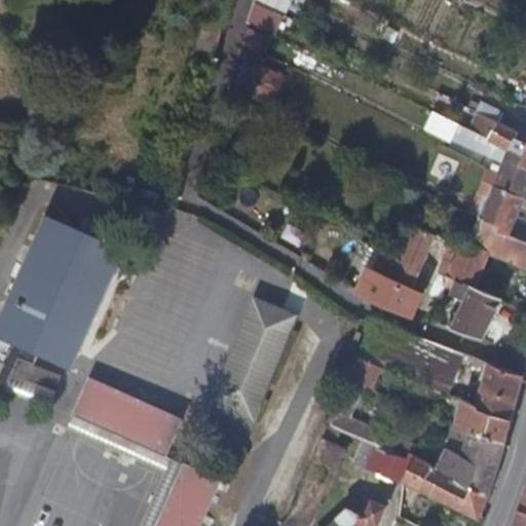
[(257,0),(256,4),(273,12),(277,0),(257,0)]
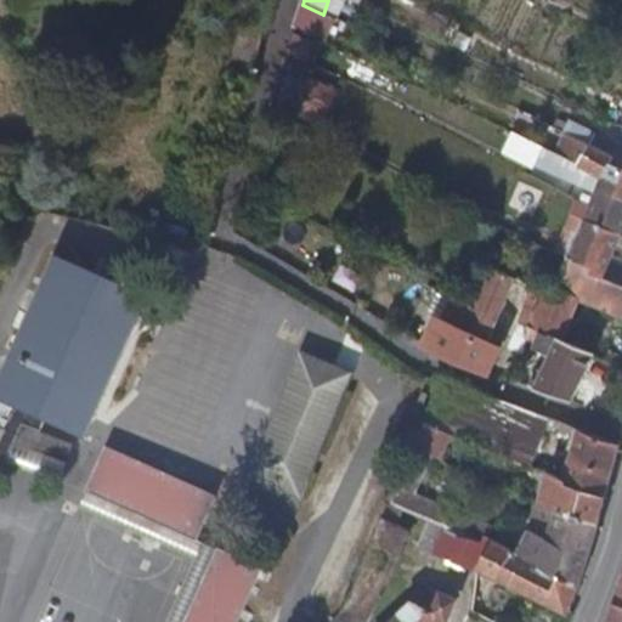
[(303,5),(297,26),(316,37),(323,15),(303,5)]
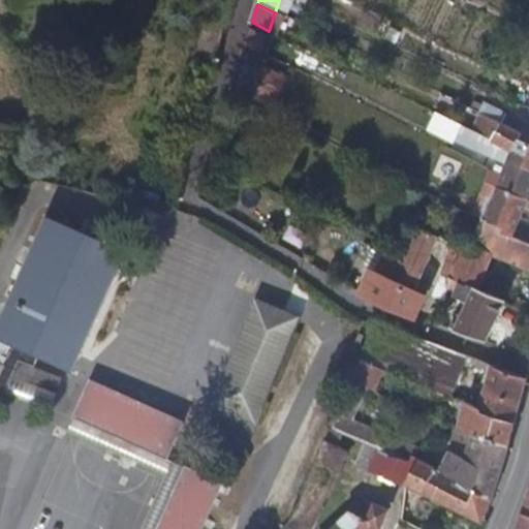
[(252,22),(245,43),(261,52),(269,31),(252,22)]
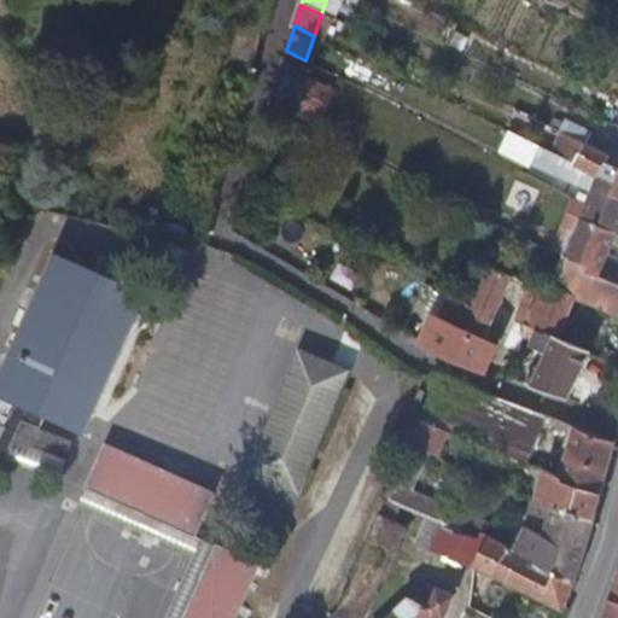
[(328,95),(301,83),(291,109),(319,122),(328,95)]
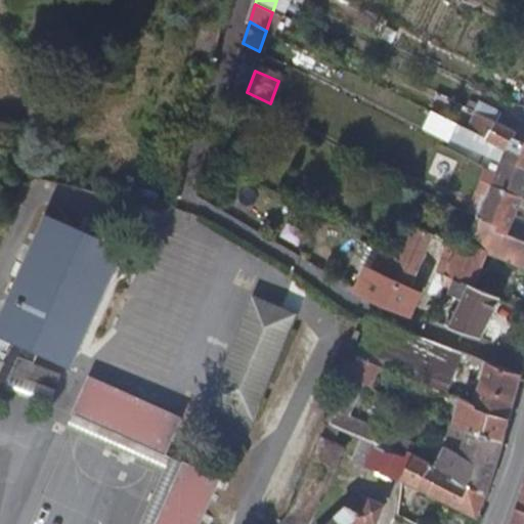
[(512,134),(523,139),(523,126),(517,123),(518,121),(496,112),(493,120),(513,130),(512,134)]
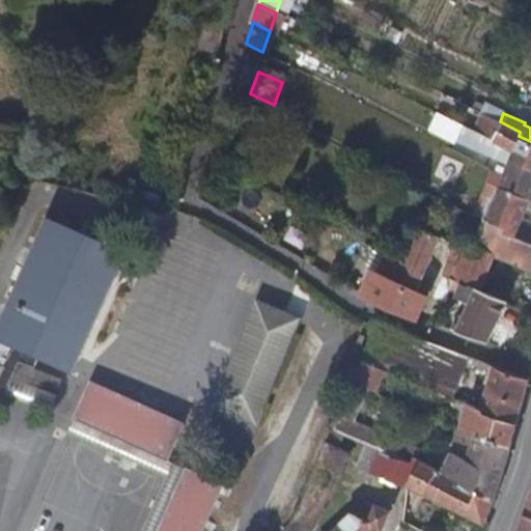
[(507,166),(509,160),(511,151),(459,126),(454,139),(507,166)]
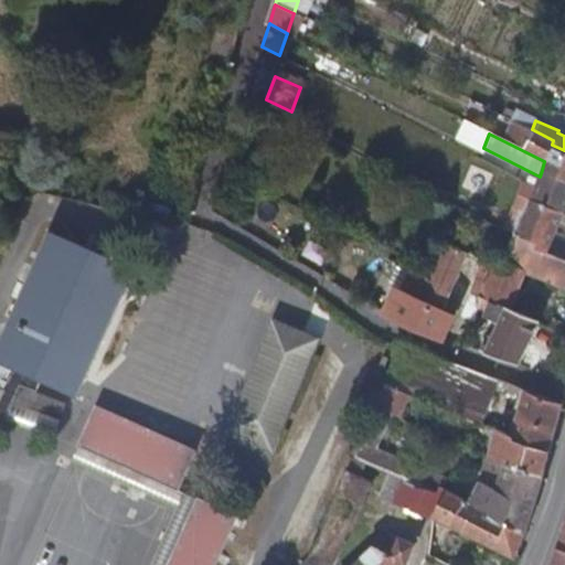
[(542,170),(564,178),(564,150),(552,145),(544,161),(542,170)]
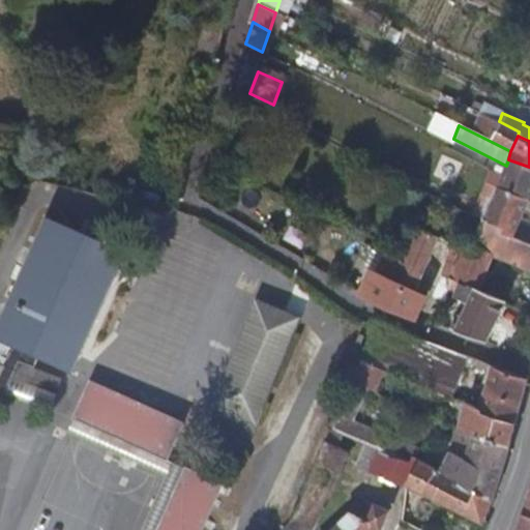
[(502,176),(497,187),(529,198),(529,167),(508,159),(506,166),(502,176)]
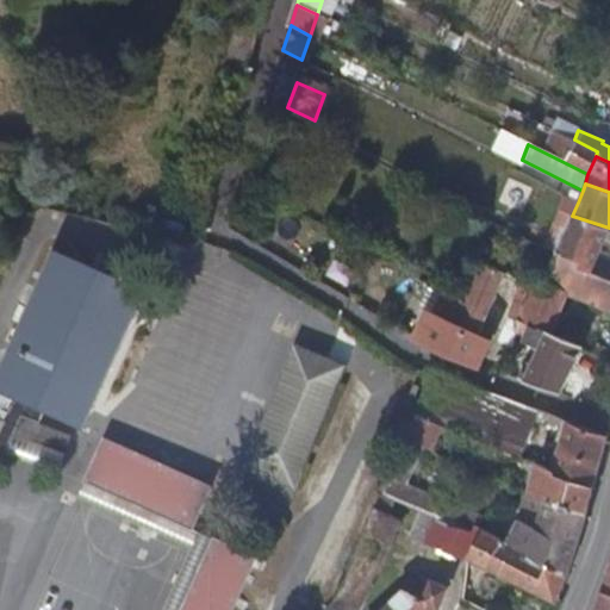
[(609,275),(609,263),(599,260),(609,231),(609,228),(572,216),(559,248),(580,257),(578,266),(609,275)]
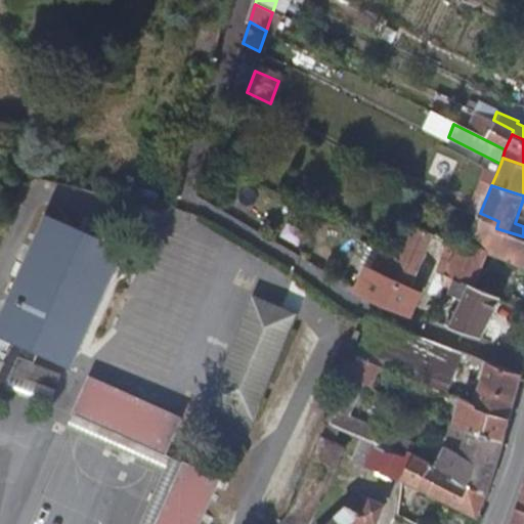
[(469,285),(473,287),(488,251),(523,264),(523,236),(496,228),(498,221),(480,213),(478,219),(470,238),(459,234),(453,245),(447,276),(469,285)]
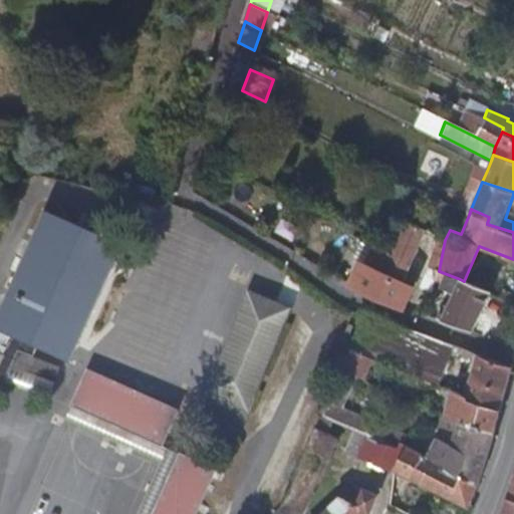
[(123,245),(48,212),(0,316),(0,331),(70,362),(123,245)]
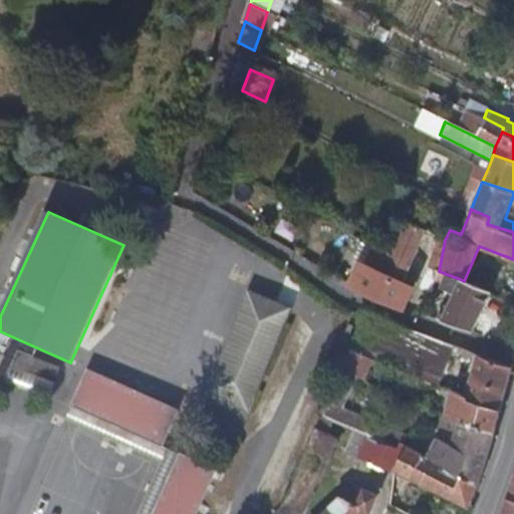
[(402,282),(426,230),(408,220),(392,252),(381,272),(402,282)]
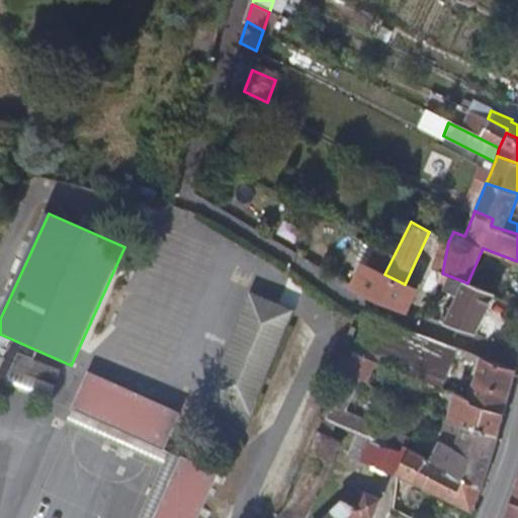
[(382,300),(408,310),(416,289),(405,284),(384,274),(395,254),(380,247),(370,267),(365,265),(355,287),(382,300)]
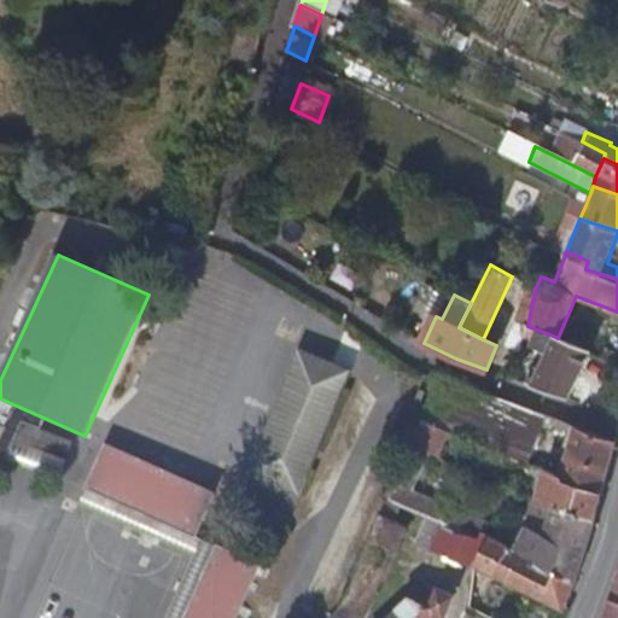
[(409,334),(424,343),(436,316),(421,310),(409,334)]
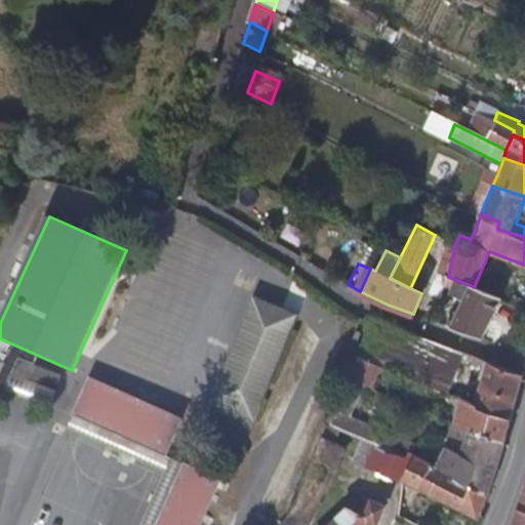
[(454,328),(484,338),(500,298),(474,287),(470,285),(454,328)]
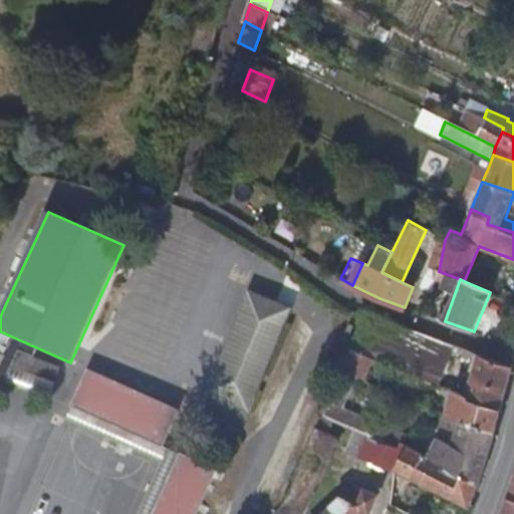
[(500,297),(513,303),(513,292),(504,287),(500,297)]
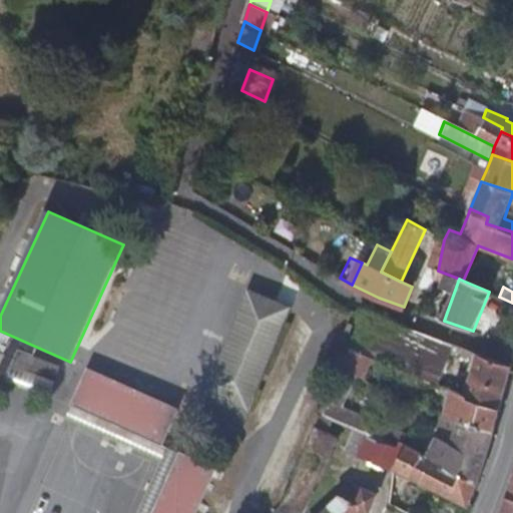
[(293,307),(248,290),(204,393),(248,411),(293,307)]
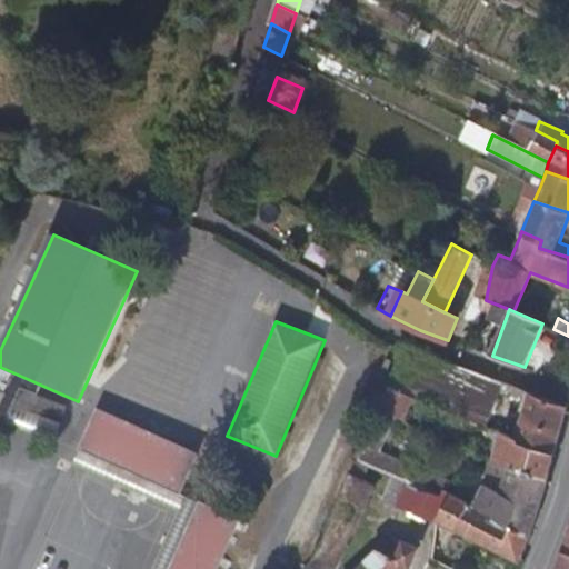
[(496,380),(410,345),(392,386),(416,396),(478,423),(496,380)]
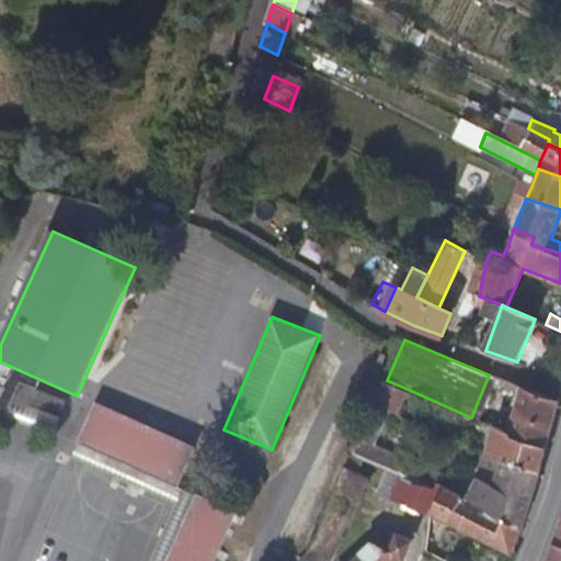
[(410,390),(387,380),(377,402),(399,415),(410,390)]
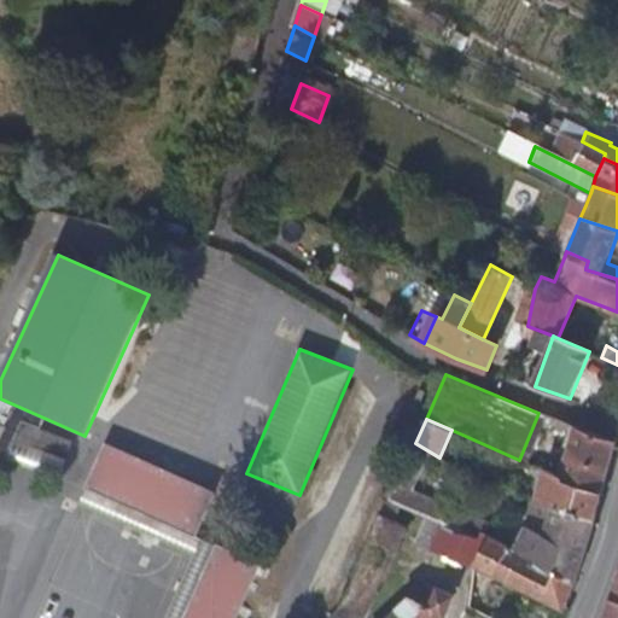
[(617,445),(617,441),(555,419),(544,470),(605,496),(617,445)]
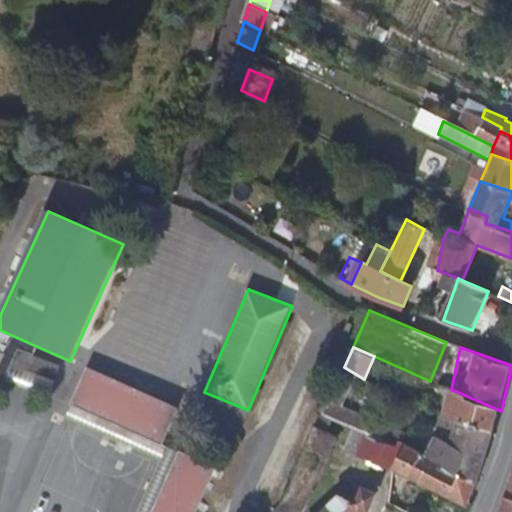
[(14,364),(55,380),(60,367),(19,351),(14,364)]
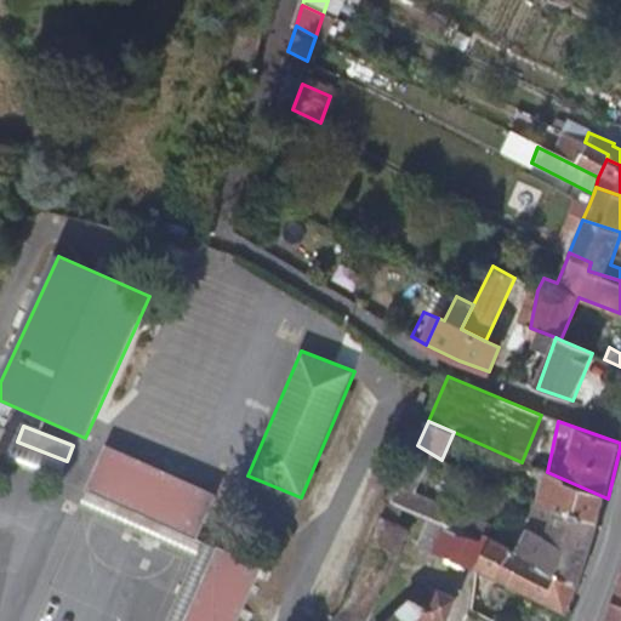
[(57,484),(67,461),(17,442),(9,465),(57,484)]
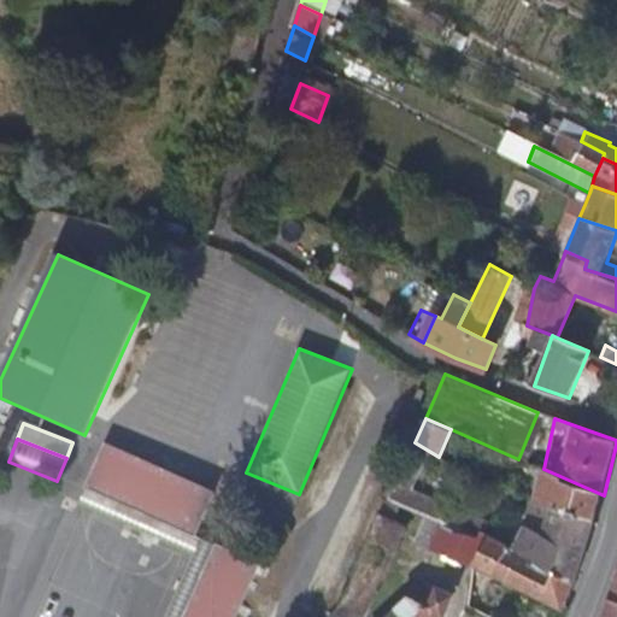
[(186,530),(198,535),(213,498),(215,492),(106,445),(87,487),(186,530)]
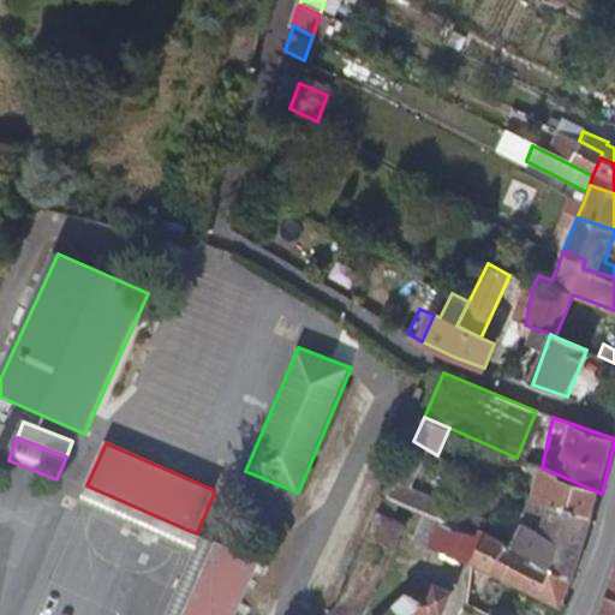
[(602,494),(542,467),(535,501),(551,507),(595,519),(602,494)]
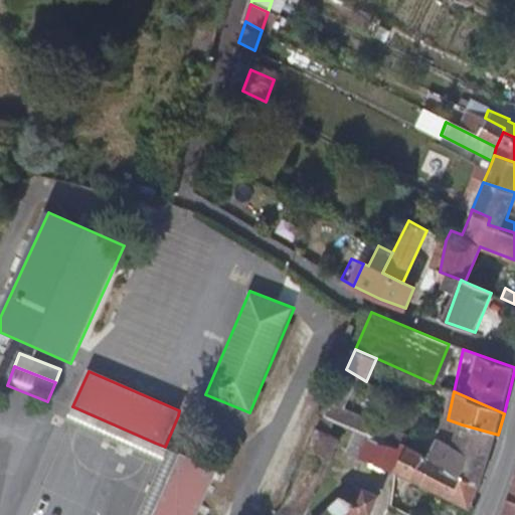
[(171,449),(165,447),(155,443),(72,406),(66,420),(164,464),(171,449)]
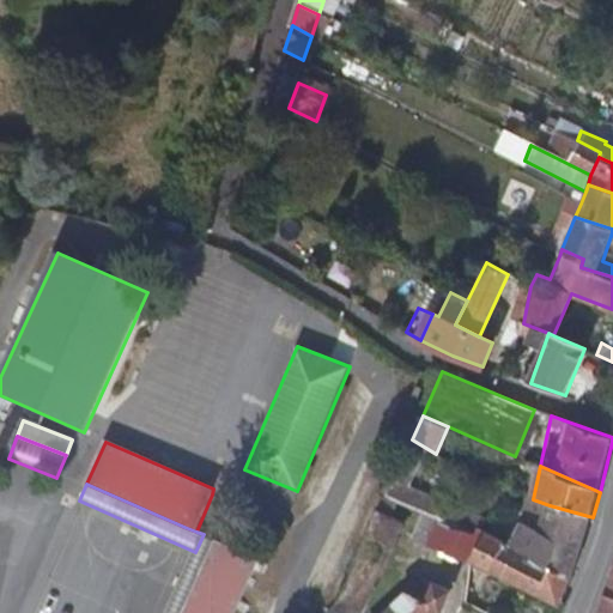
[(449,505),(442,520),(444,521),(473,533),(477,527),(480,528),(484,519),(449,505)]
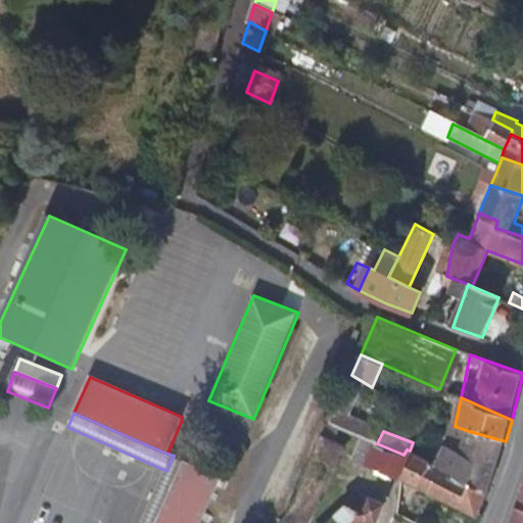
[(498,469),(506,441),(469,431),(461,455),(498,469)]
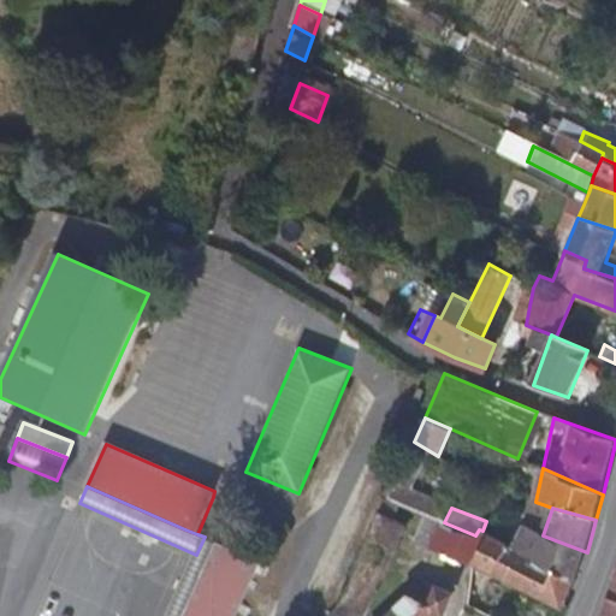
[(354,615),(409,522),(383,510),(348,592),(333,615),(354,615)]
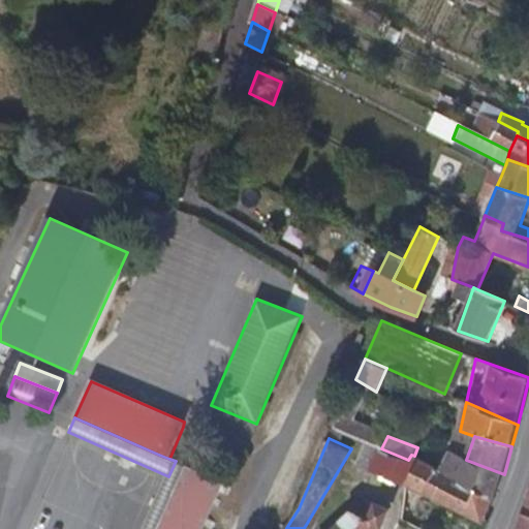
[(408,460),(383,449),(376,467),(408,483),(410,485),(422,460),(414,456),(411,455),(408,460)]
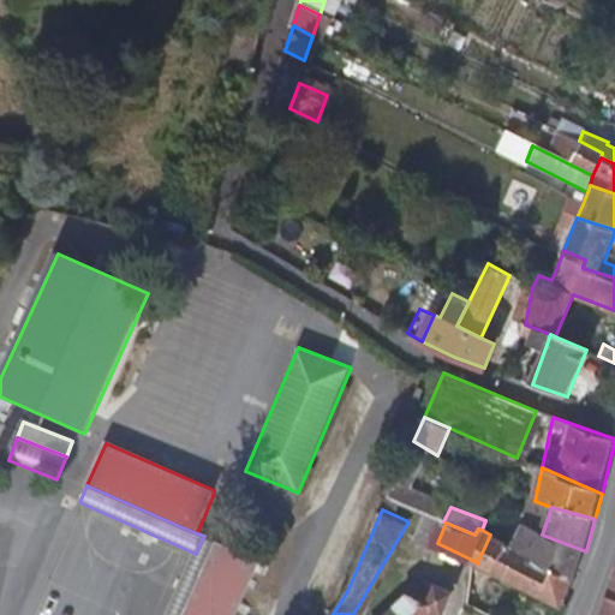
[(542,535),(527,527),(521,554),(577,580),(586,551),(542,535)]
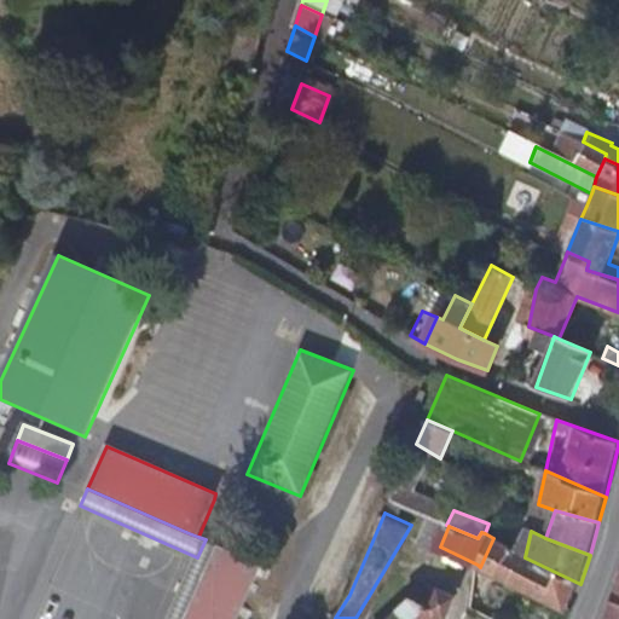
[(525,557),(493,538),(480,567),(570,612),(580,584),(525,557)]
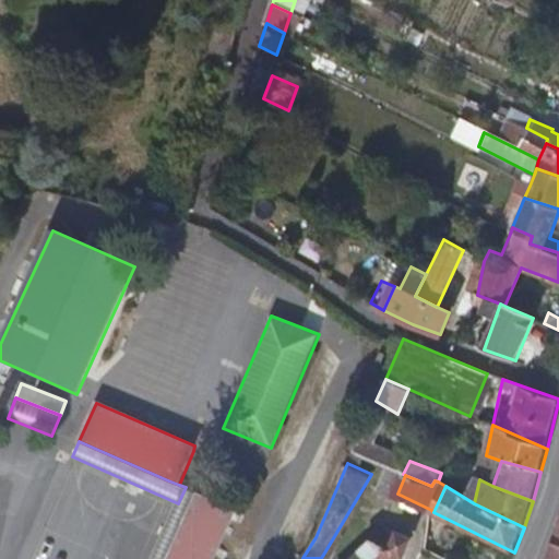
[(169,558),(199,494),(186,487),(178,503),(153,558),(169,558)]
